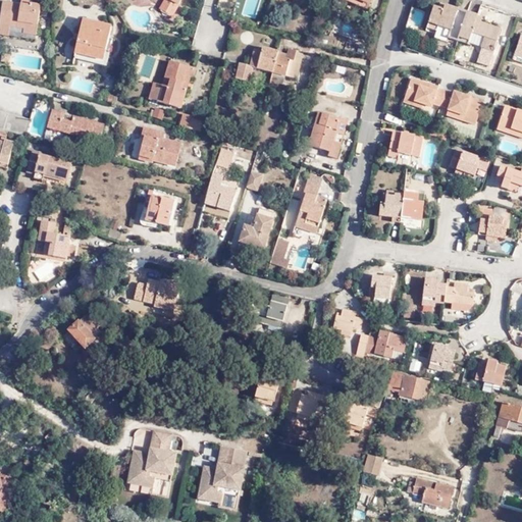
[(19,2),(19,1),(13,0),(1,0),(0,7),(0,31),(7,32),(8,22),(9,17),(22,19),(21,25),(20,30),(34,32),(40,0),(24,0),(24,2),(19,2)]
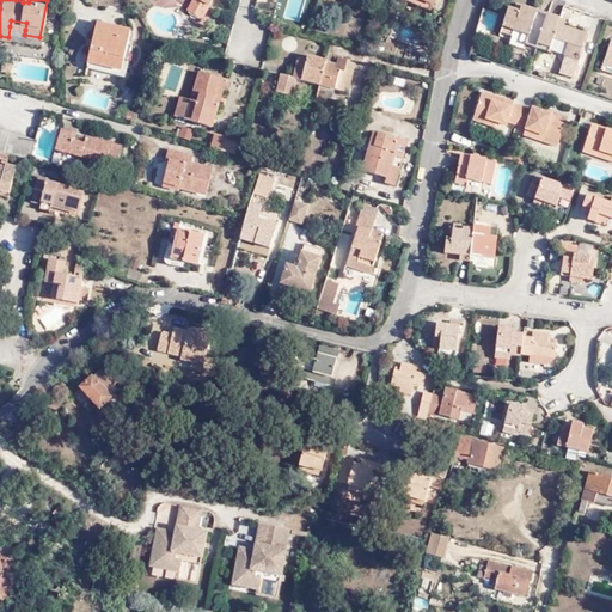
[(204,5),(196,0),(188,0),(182,10),(196,18),(204,5)]
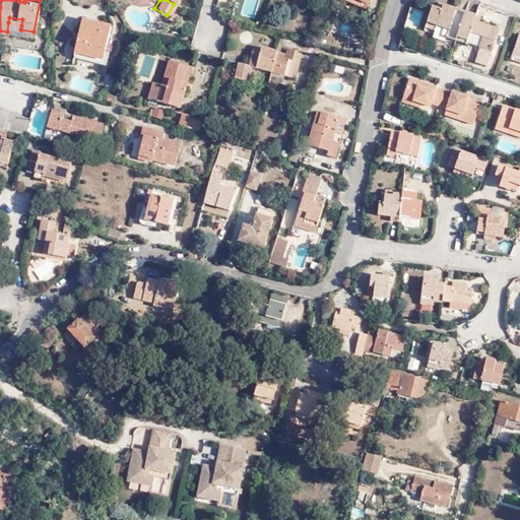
[(452,38),(461,8),(432,0),(431,0),(424,23),(432,26),(433,22),(445,26),(443,35),(452,38)]
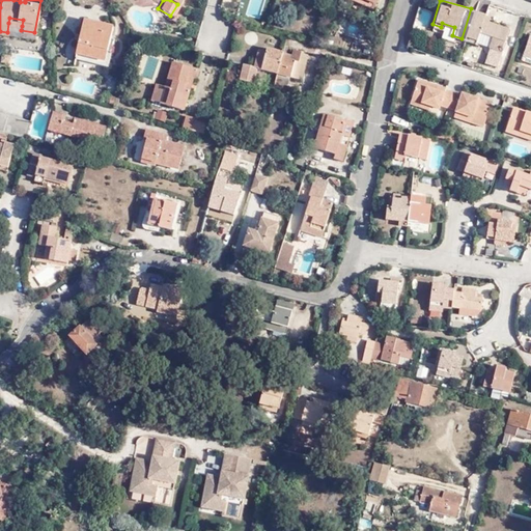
[(472,8),(471,8),(462,38),(475,43),(475,39),(478,30),(490,32),(487,44),(482,59),(495,63),(506,25),(486,20),(488,14),(472,8)]
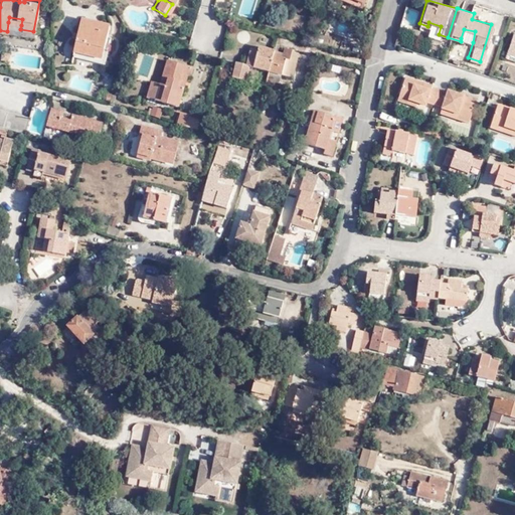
[(262,9),(259,17),(267,19),(270,12),(262,9)]
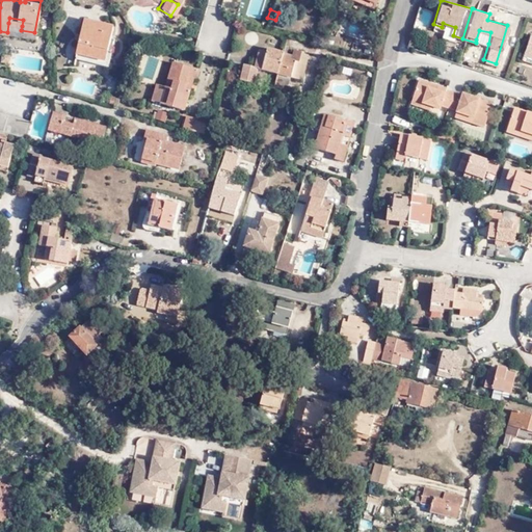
[(96,45),(105,47),(112,23),(83,15),(75,49),(94,54),(96,45)]
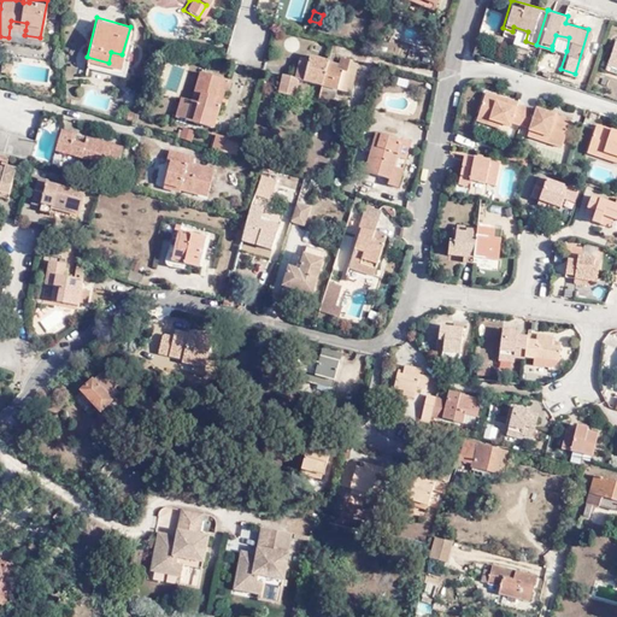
[(512,31),(503,28),(500,34),(526,41),(528,31),(513,27),(512,31)]
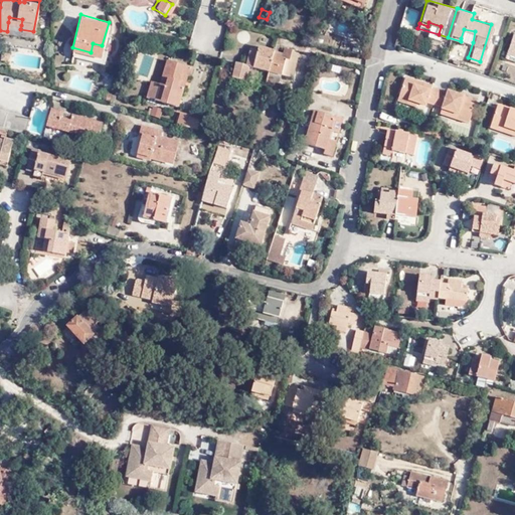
[(399,29),(396,43),(401,45),(404,30),(399,29)]
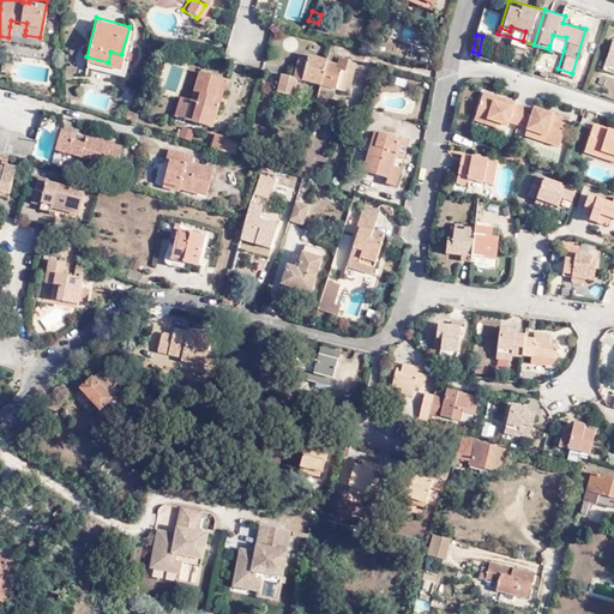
[(549,46),(564,50),(566,37),(553,35),(549,46)]
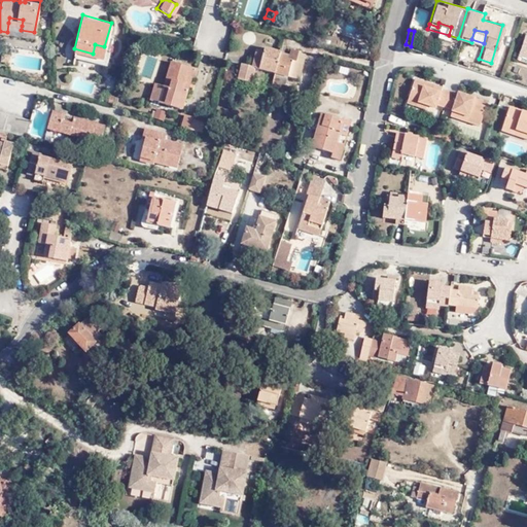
[(526,32),(522,31),(517,48),(526,51),(526,32)]
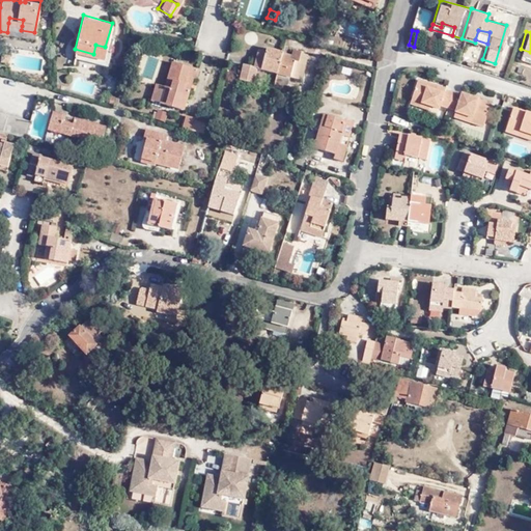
[(109,48),(105,47),(95,45),(93,54),(107,58),(109,48)]
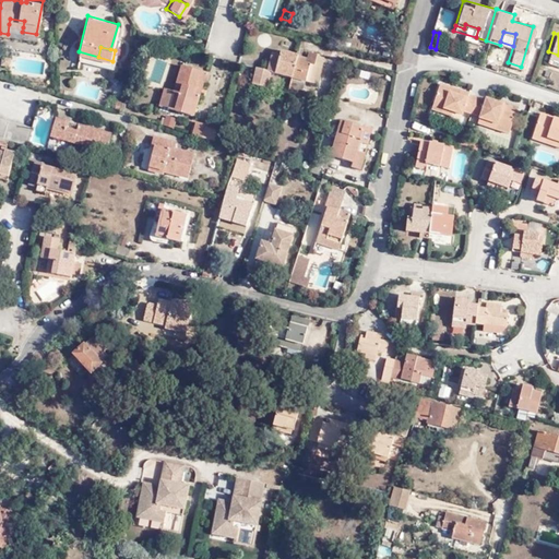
[(269,72),(292,78),(298,56),(280,50),(277,56),(271,54),(265,70),(254,67),(250,84),(264,87),(269,72)]
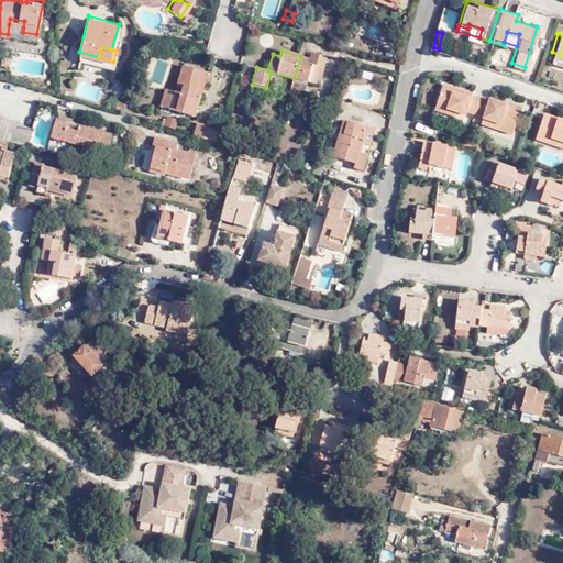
[(112,67),(113,62),(99,57),(79,52),(77,58),(112,67)]
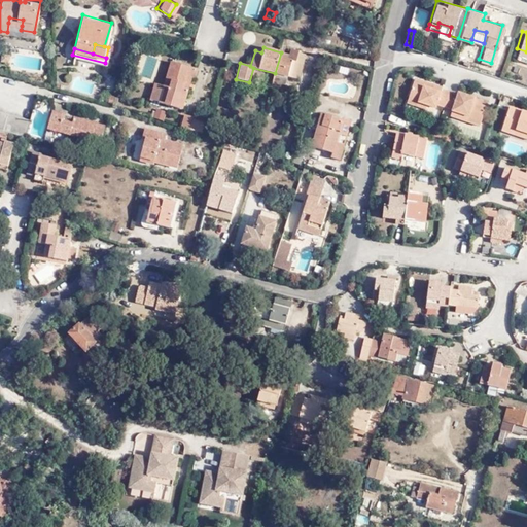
[(526,51),(517,48),(515,55),(526,58),(526,51)]
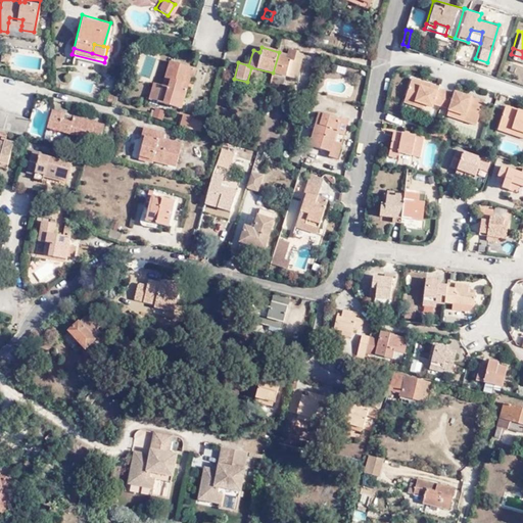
[(273,73),(283,76),(295,79),(302,53),(287,49),(285,54),(279,52),(273,73)]
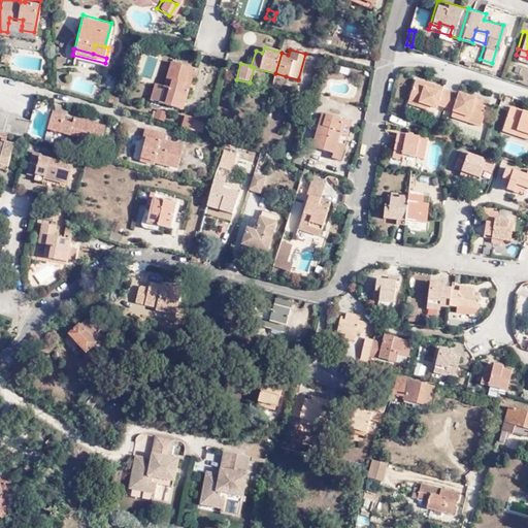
[(185,73),(191,75),(194,75),(196,67),(170,60),(162,85),(158,99),(182,106),(187,89),(182,88),(185,73)]
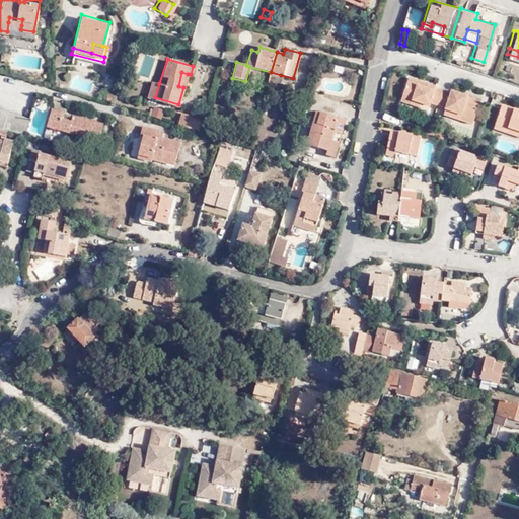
[(178,86),(183,87),(188,74),(181,72),(178,86)]
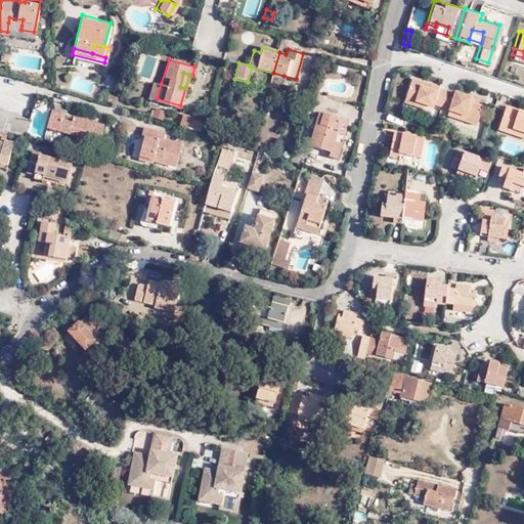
[(273,73),(270,85),(280,88),(284,76),(273,73)]
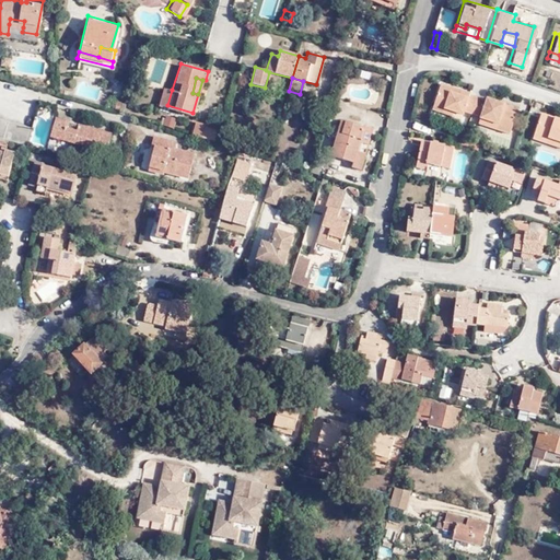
[(481,96),(474,93),(445,83),(438,111),(447,113),(448,107),(458,112),(467,114),(468,109),(476,113),(481,96)]
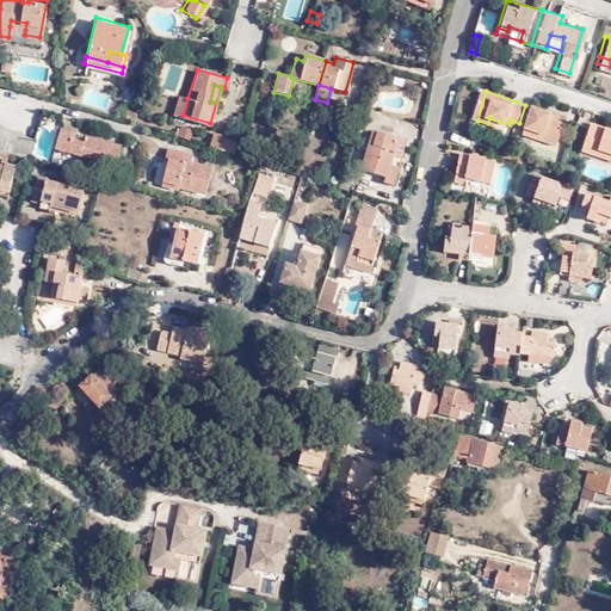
[(173,112),(183,115),(187,98),(178,96),(173,112)]
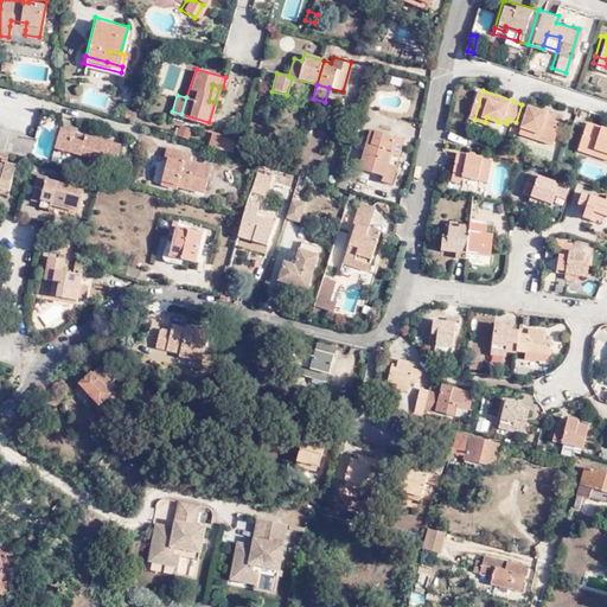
[(522,104),(516,122),(525,125),(525,126),(543,132),(541,139),(556,144),(564,114),(541,107),(538,113),(530,110),(530,107),(522,104)]
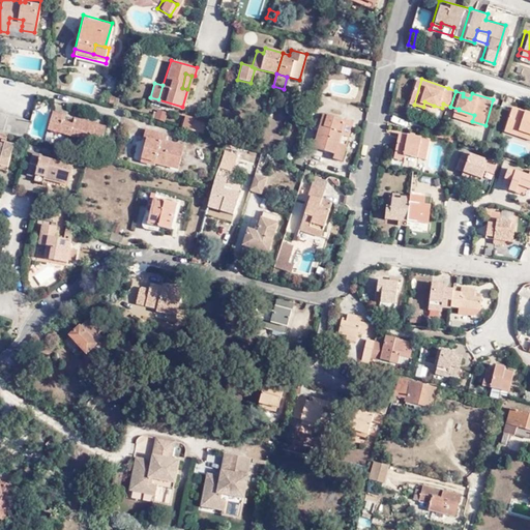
[(529,110),(514,106),(507,130),(519,135),(521,129),(529,131),(529,110)]
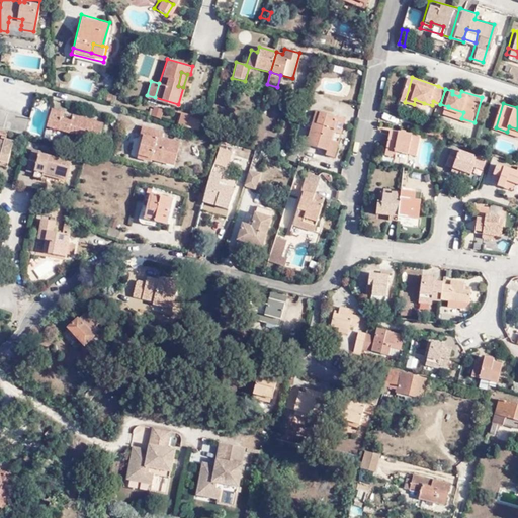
[(163,109),(153,106),(150,115),(160,119),(163,109)]
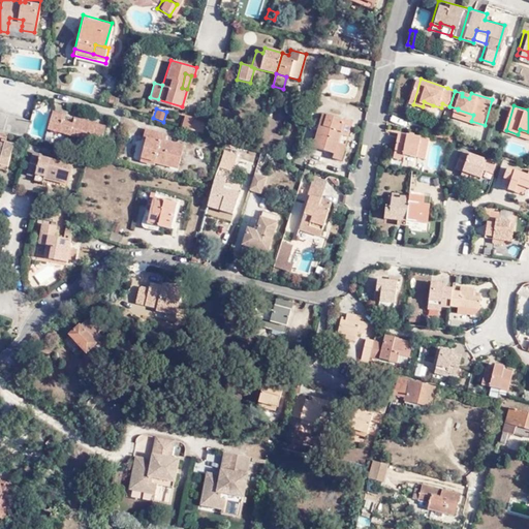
[(41,133),(48,112),(39,110),(34,130),(41,133)]
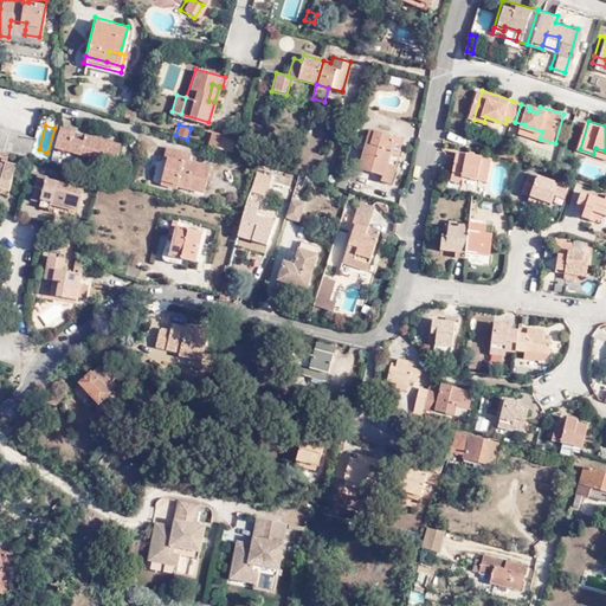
[(542,131),(524,126),(522,133),(540,139),(542,131)]
